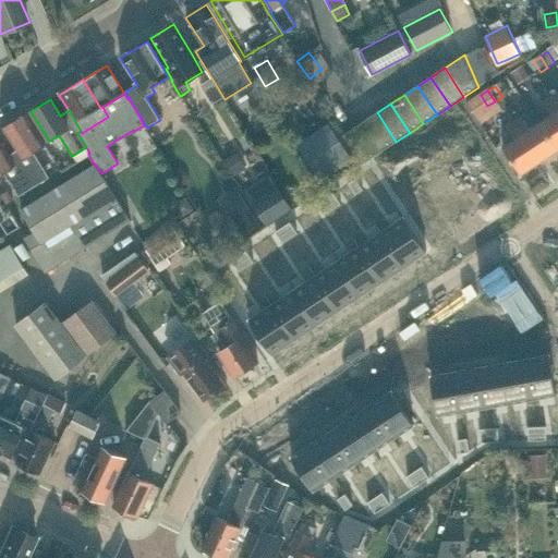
[(384,149),(396,142),(377,112),(364,121),(384,149)]
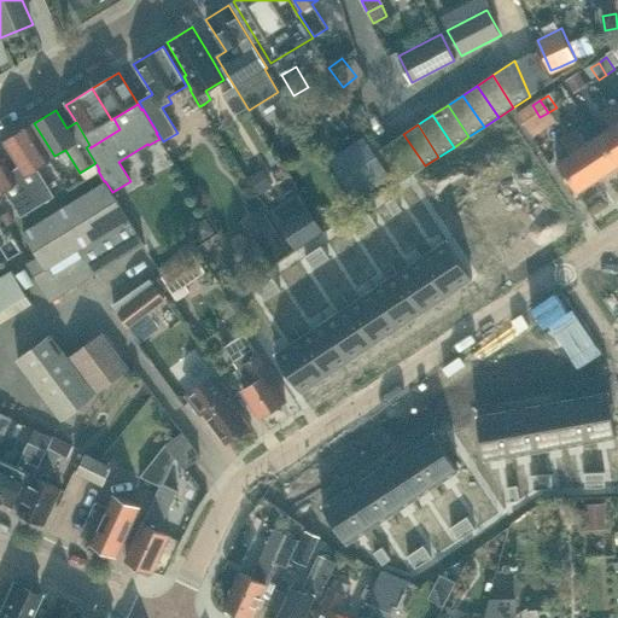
[(29,127),(4,143),(18,167),(16,169),(39,207),(44,204),(56,197),(36,167),(48,159),(29,127)]
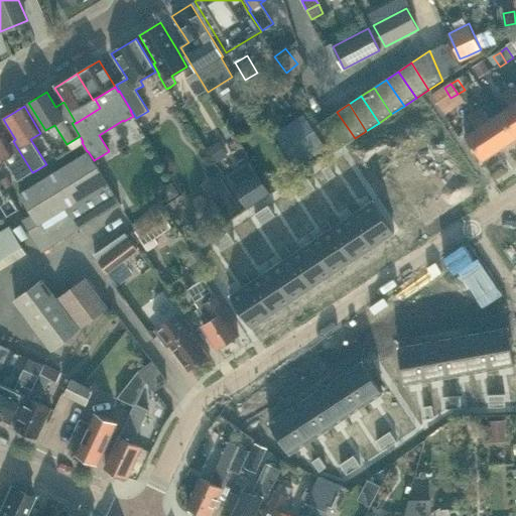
[(417,107),(411,111),(417,121),(424,117),(417,107)]
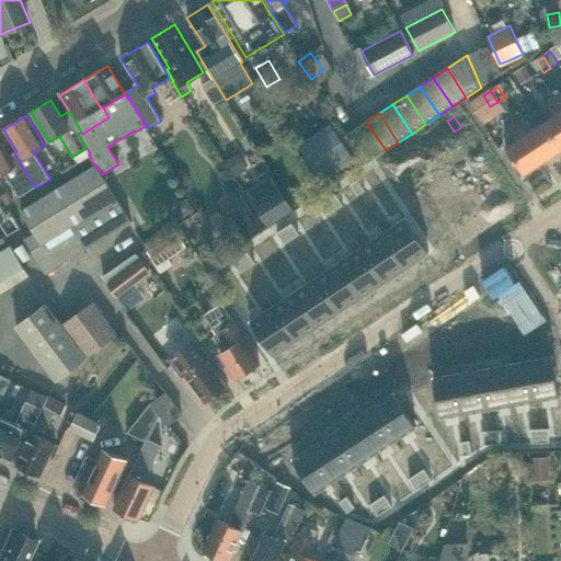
[(560,148),(542,119),(519,135),(542,170),(560,158),(560,148)]
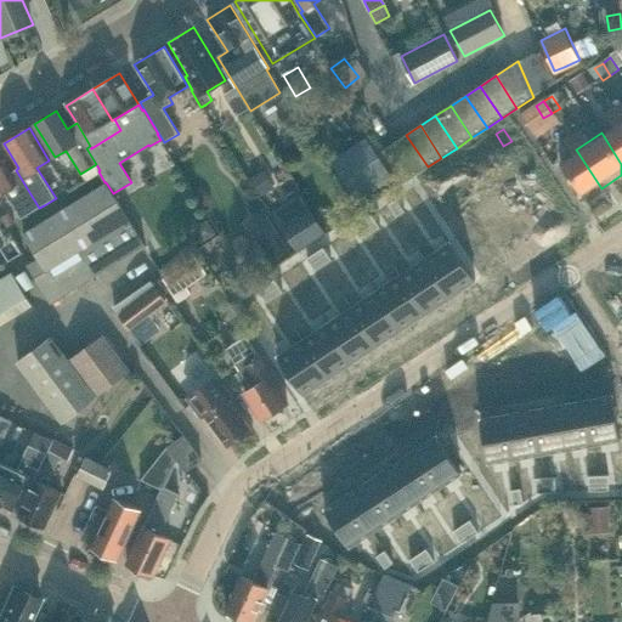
[(496,134),(487,139),(496,151),(503,146),(496,134)]
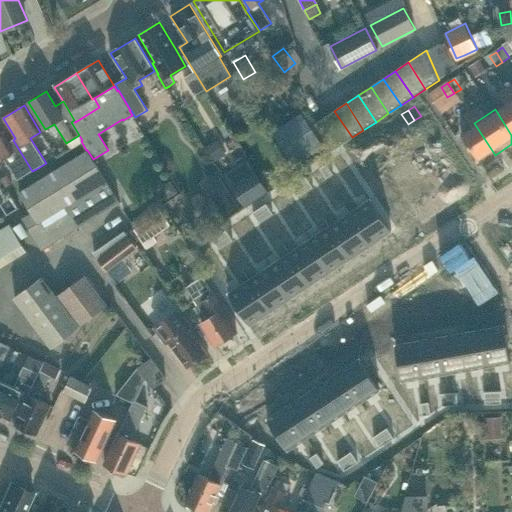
[(332,150),(352,137),(334,111),(315,124),(332,150)]
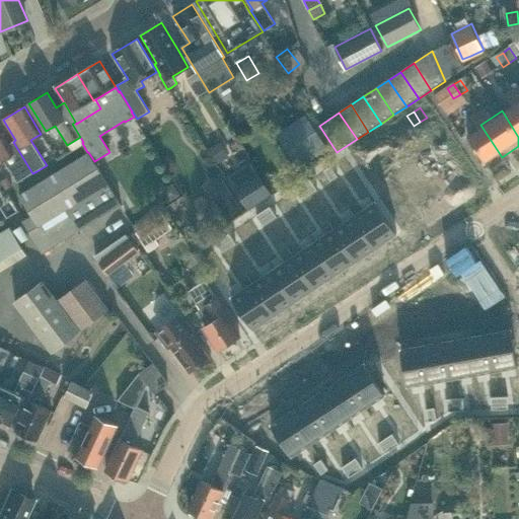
[(327,149),(305,115),(276,135),(299,168),(327,149)]
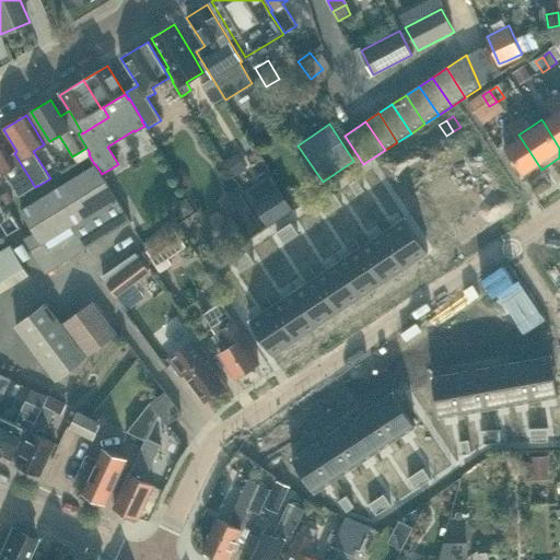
[(518,135),(497,149),(520,185),(541,170),(518,135)]
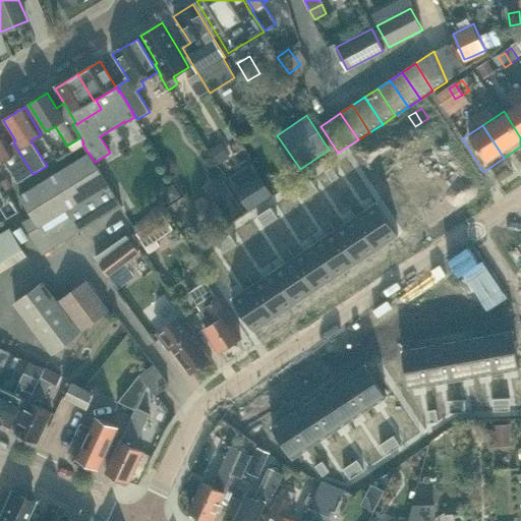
[(0,132),(0,162),(5,160),(10,168),(18,182),(19,183),(33,174),(13,142),(7,146),(0,132)]
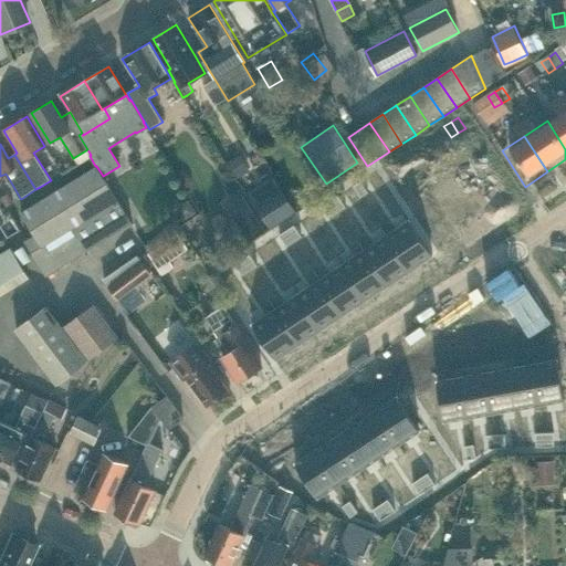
[(413,146),(407,150),(413,161),(421,157),(413,146)]
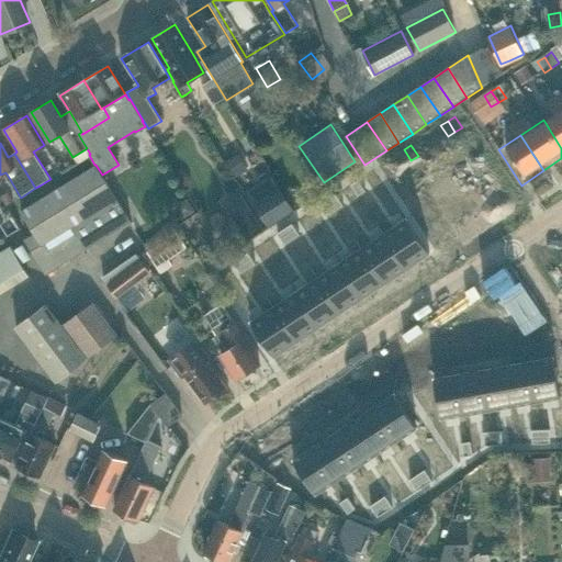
[(404,149),(396,155),(403,166),(411,160),(404,149)]
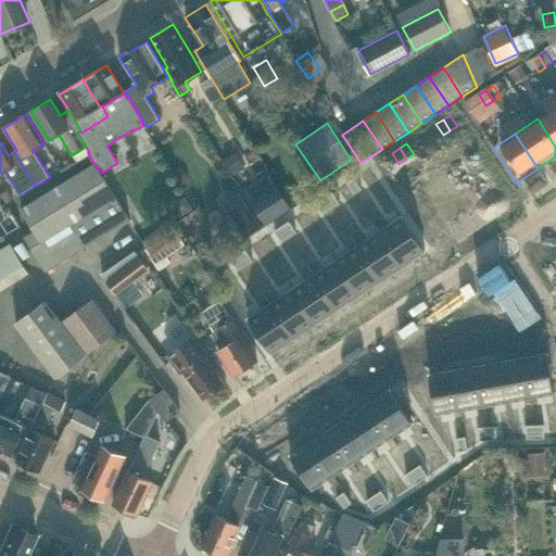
[(237,153),(225,160),(234,174),(245,166),(237,153)]
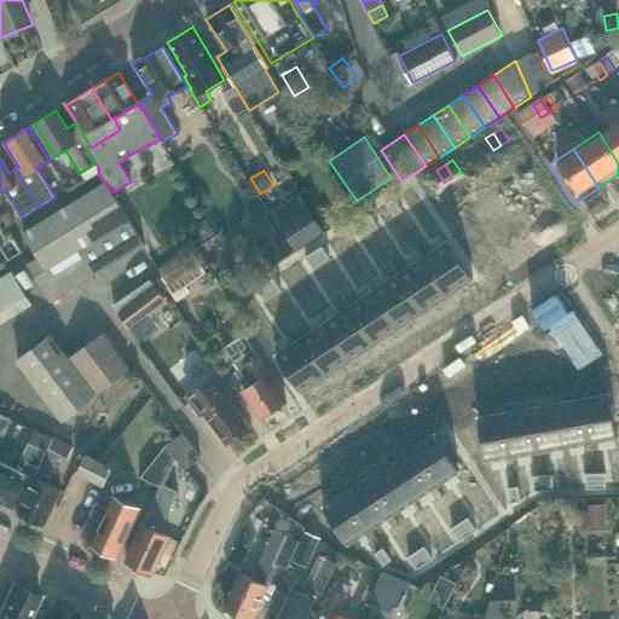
[(525,180),(501,197),(526,236),(550,220),(525,180)]
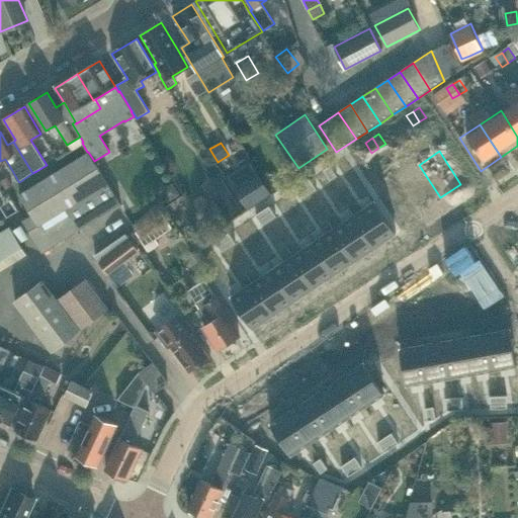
[(120,203),(94,161),(88,152),(87,152),(18,194),(31,216),(23,221),(42,252),(120,203)]
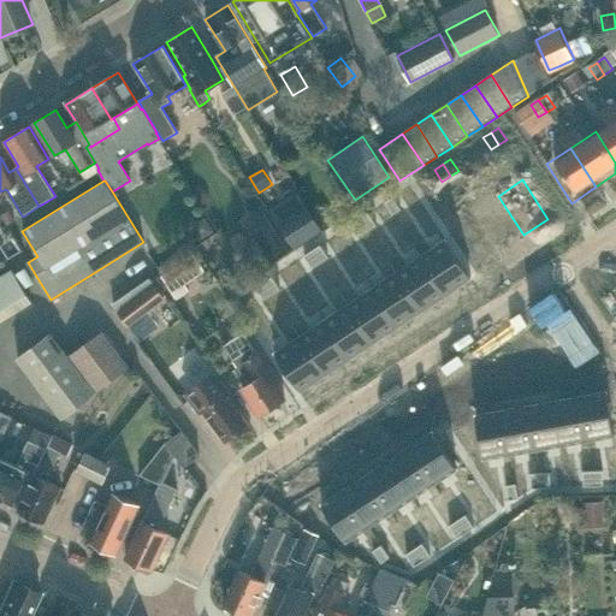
[(414,232),(425,226),(408,195),(397,201),(414,232)]
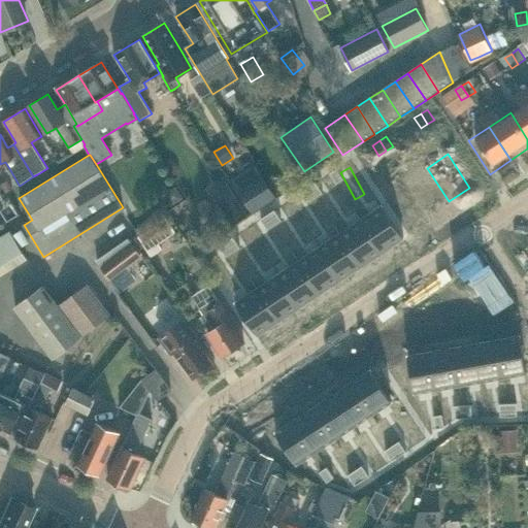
[(427,168),(406,182),(428,215),(449,201),(427,168)]
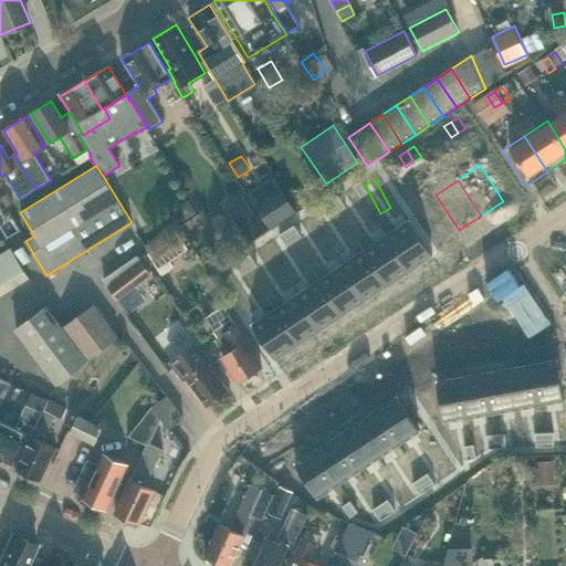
[(360,181),(354,186),(360,197),(368,192),(360,181)]
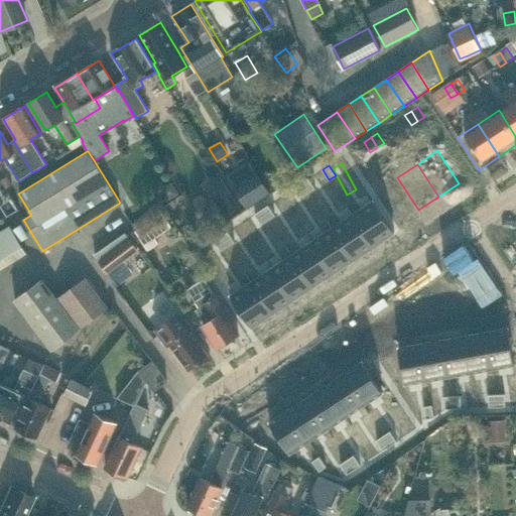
[(237,176),(253,202),(270,191),(253,166),(237,176)]
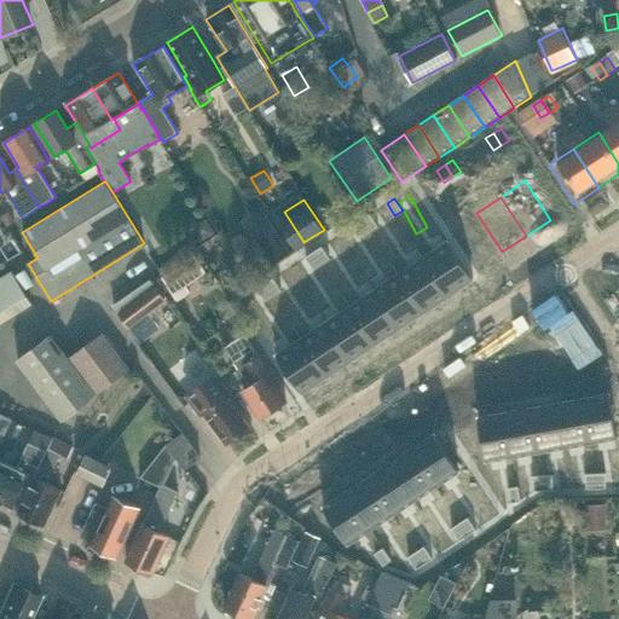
[(316,213),(325,227),(334,221),(324,207),(316,213)]
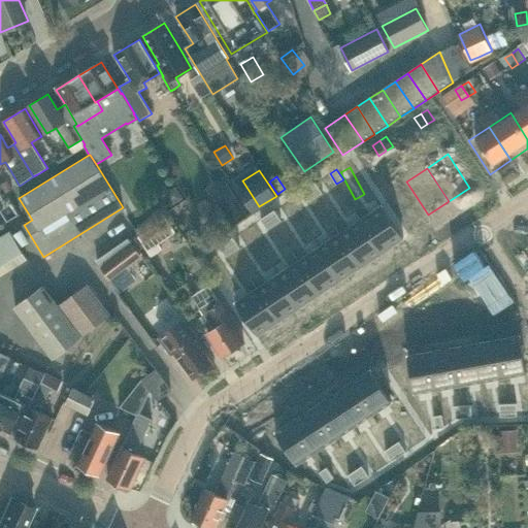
[(7,180),(1,185),(6,193),(12,189),(7,180)]
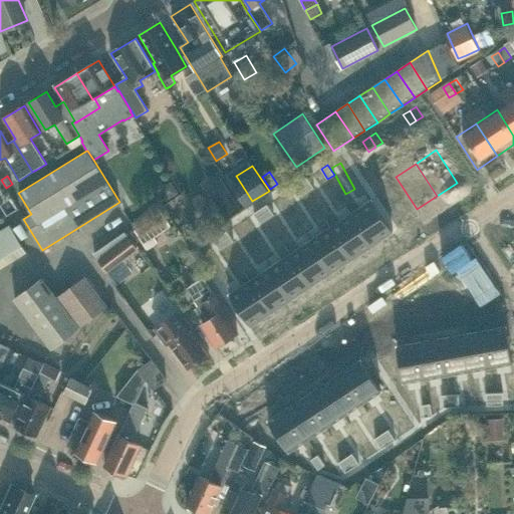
[(396,177),(374,191),(396,223),(417,209),(396,177)]
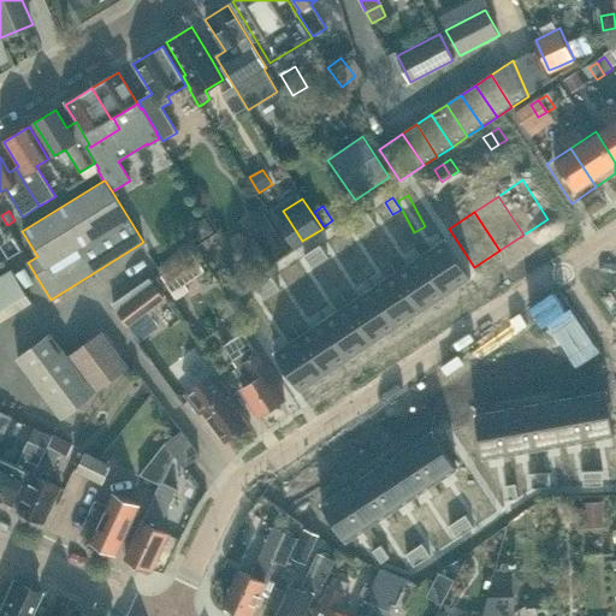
[(368,213),(361,219),(368,231),(377,225),(368,213)]
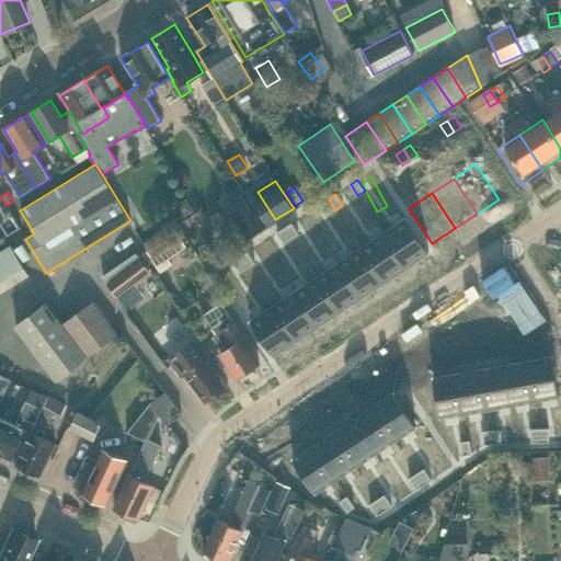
[(316,196),(300,204),(307,218),(322,210),(316,196)]
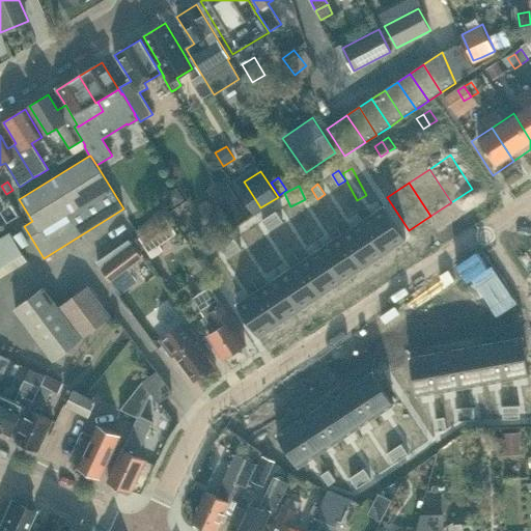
[(311,189),(304,193),(310,203),(317,199),(311,189)]
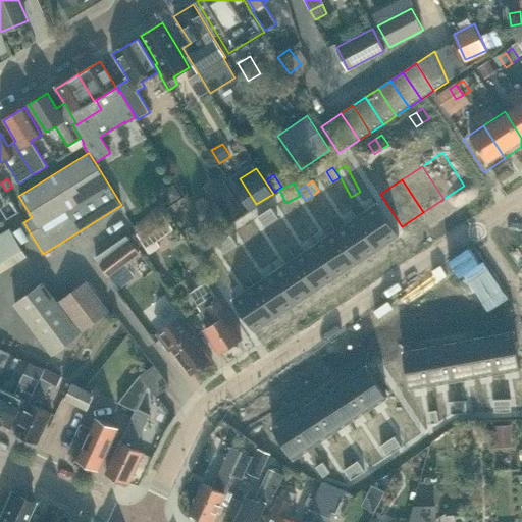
[(217,204),(228,221),(244,211),(232,195),(217,204)]
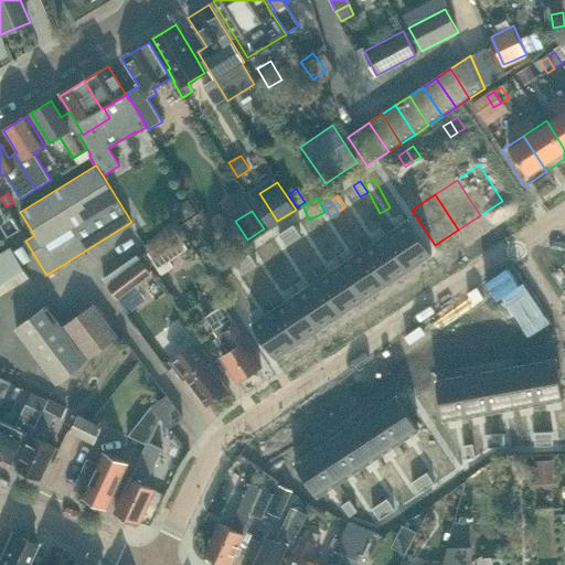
[(408,220),(385,235),(409,270),(433,255),(408,220)]
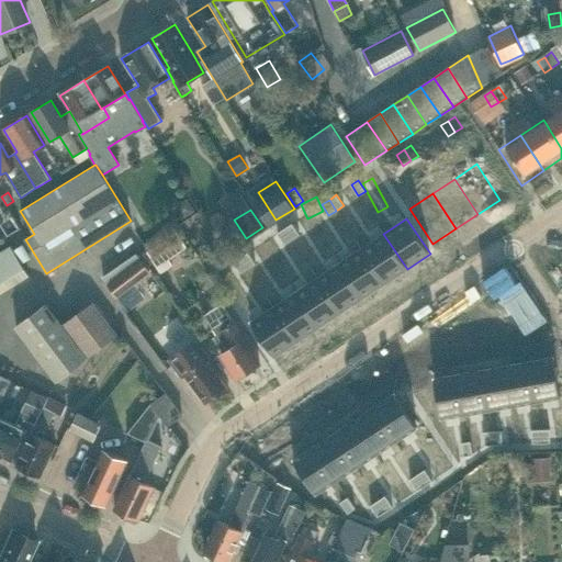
[(292,224),(285,228),(292,239),(300,235),(292,224)]
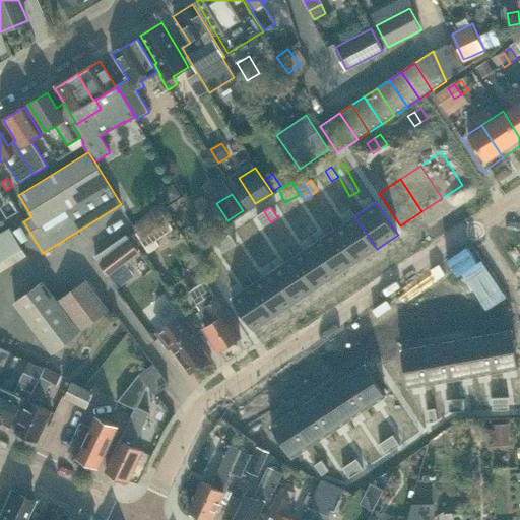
[(264,211),(257,216),(263,226),(270,221),(264,211)]
